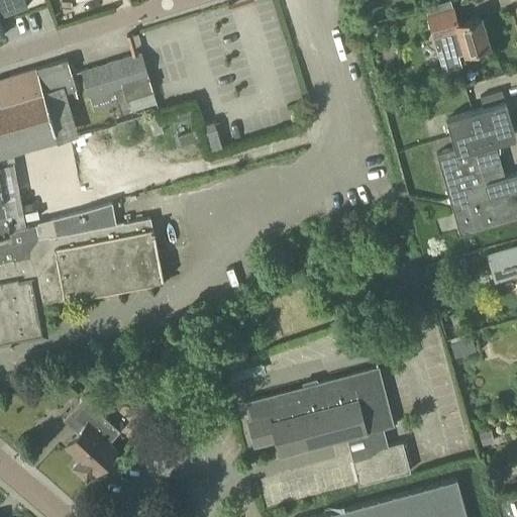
[(22,0),(7,0),(12,12),(25,7),(22,0)]
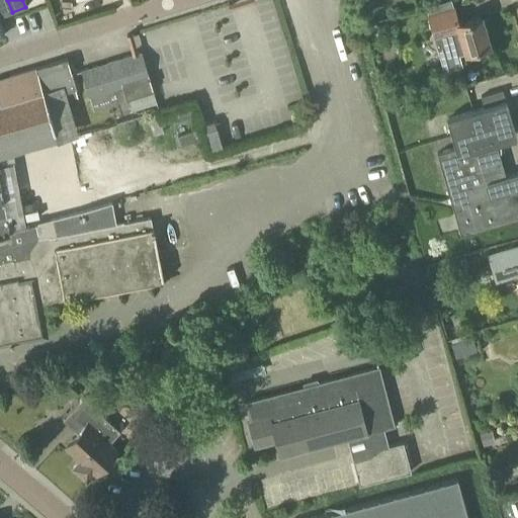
[(427,14),(452,7),(450,0),(448,0),(425,7),(427,14)]
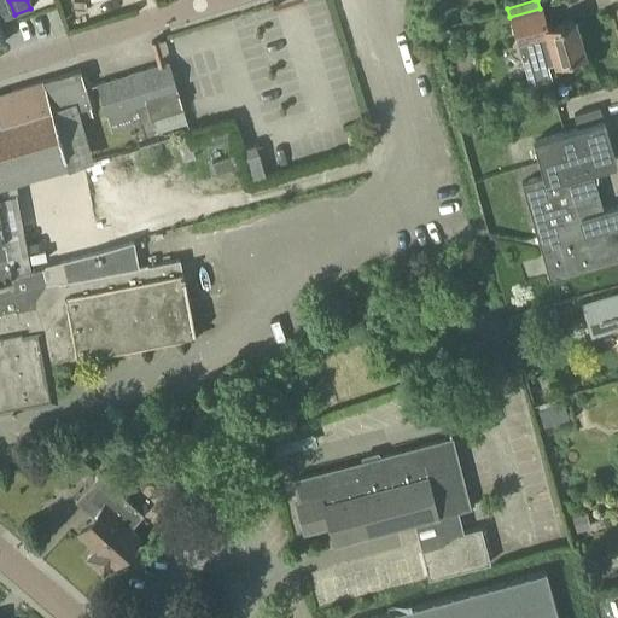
[(582,64),(579,56),(584,54),(573,19),(547,27),(542,7),(540,9),(509,17),(518,47),(529,83),(551,77),(547,65),(557,62),(557,63),(559,62),(561,70),(582,64)]
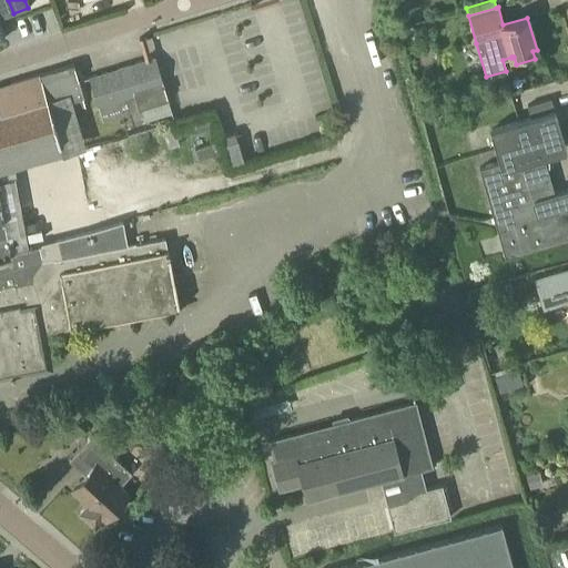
[(423,26),(412,29),(414,36),(425,32),(423,26)]
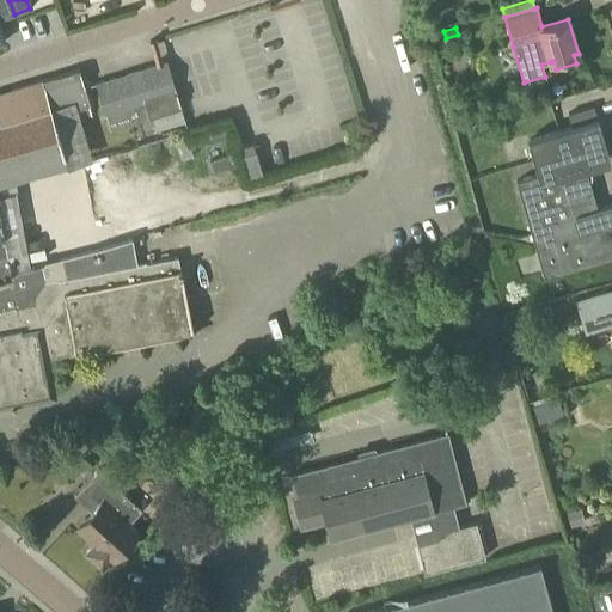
[(110,129),(165,112),(181,108),(167,63),(97,85),(110,129)]
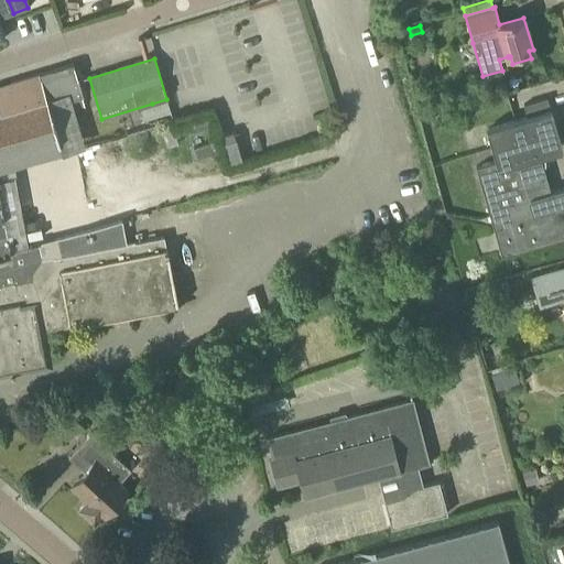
[(86,147),(74,110),(85,107),(84,106),(85,106),(83,96),(73,64),(36,75),(0,85),(0,172),(61,154),(62,155),(86,147)]
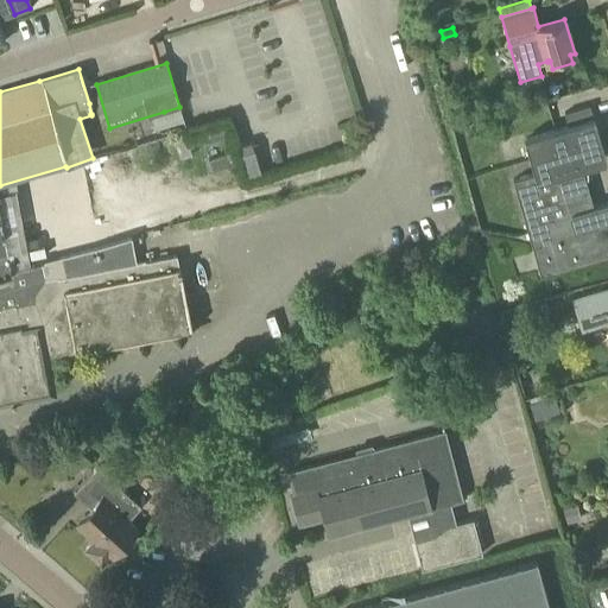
[(512,181),(539,276),(540,276),(607,255),(607,202),(593,207),(582,171),(606,163),(597,134),(589,107),(564,114),(568,127),(525,139),(534,173),(512,181)]
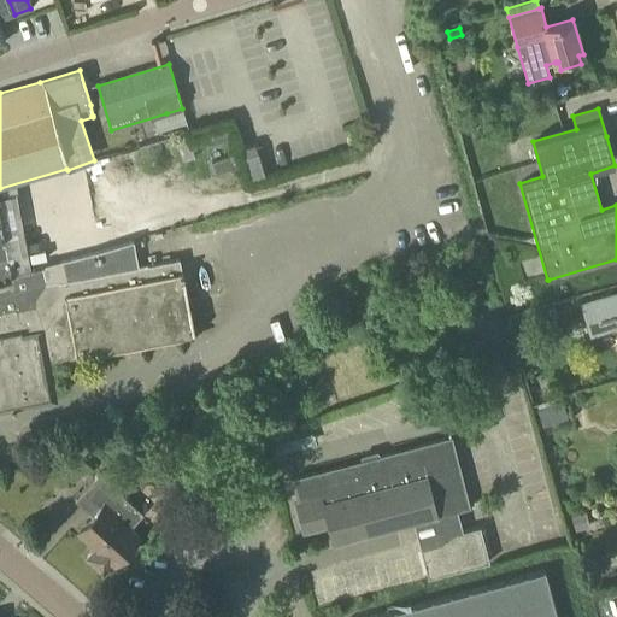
[(206,146),(222,141),(231,137),(228,127),(218,129),(203,134),(206,146)]
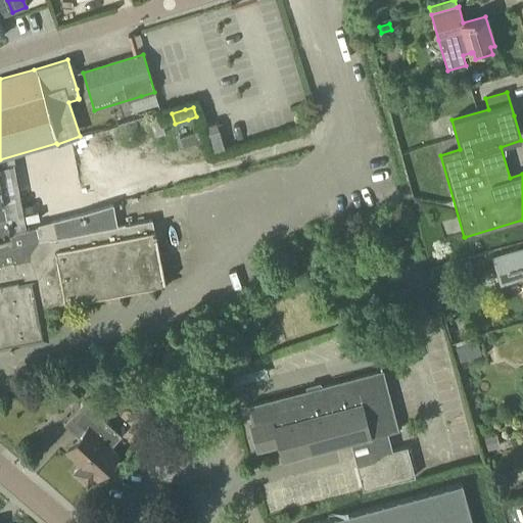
[(158,113),(148,116),(154,136),(164,133),(158,113)]
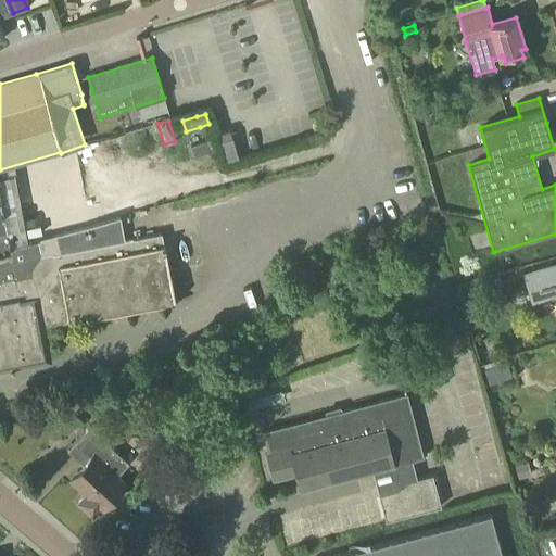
[(237,134),(224,138),(231,155),(243,151),(237,134)]
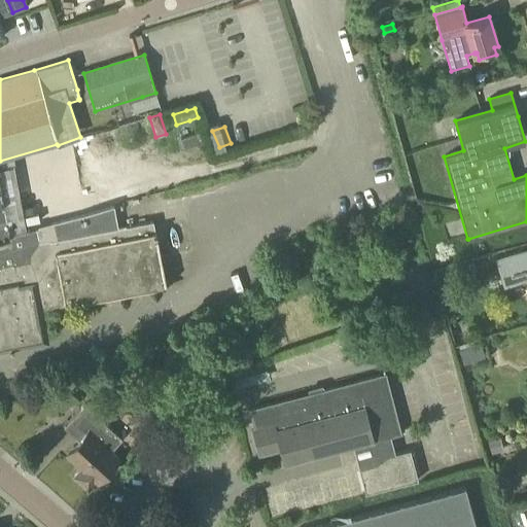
[(200,131),(194,133),(180,137),(183,147),(197,143),(203,141),(200,131)]
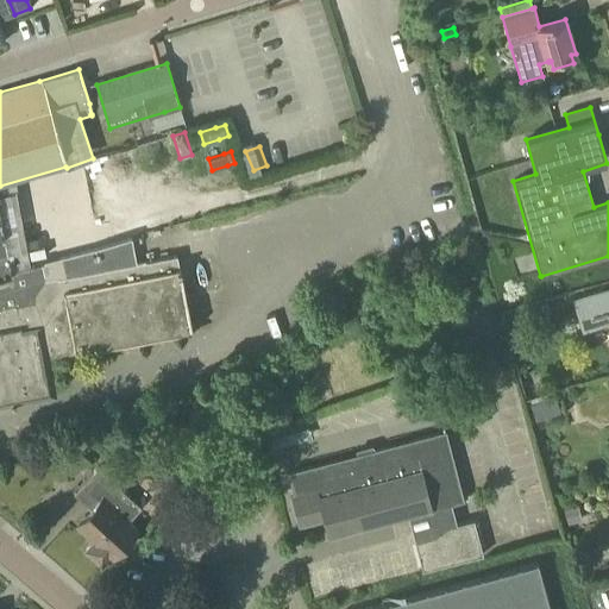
[(25,189),(5,190),(7,255),(29,253),(25,189)]
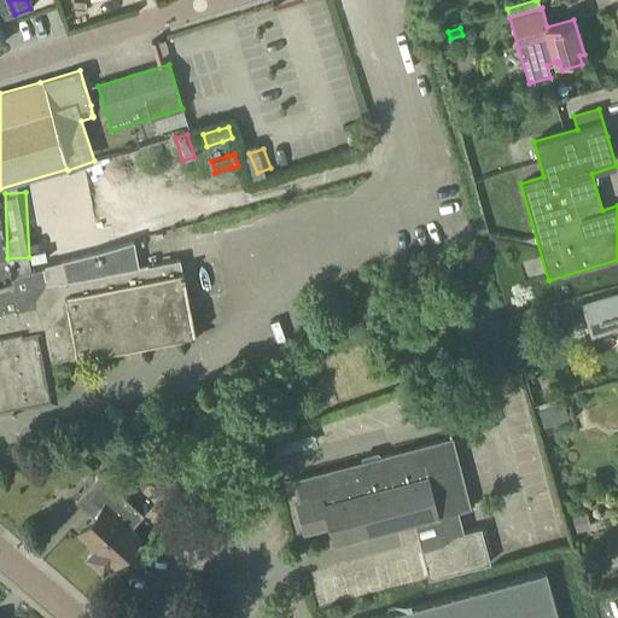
[(0,279),(10,277),(10,275),(0,220),(0,279)]
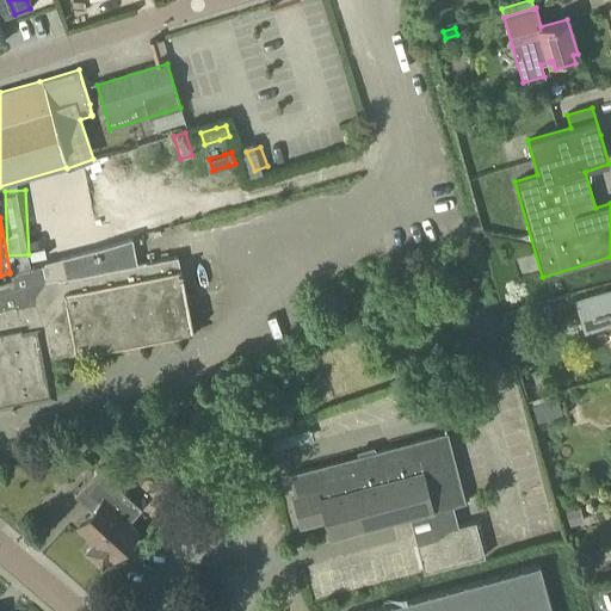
[(31,227),(32,240),(55,239),(55,226),(31,227)]
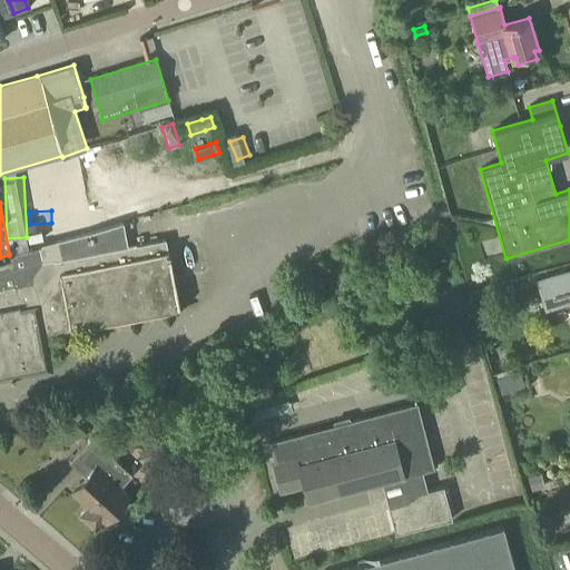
[(0,257),(0,381),(52,371),(46,334),(71,330),(71,328),(179,307),(168,249),(167,251),(166,238),(136,244),(136,243),(127,245),(124,223),(39,245),(27,248),(9,254),(10,255),(0,257)]
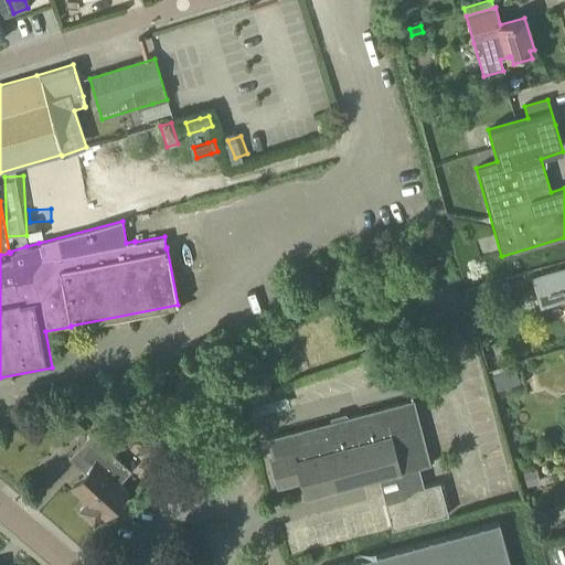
[(564,268),(532,278),(540,308),(564,300),(564,268)]
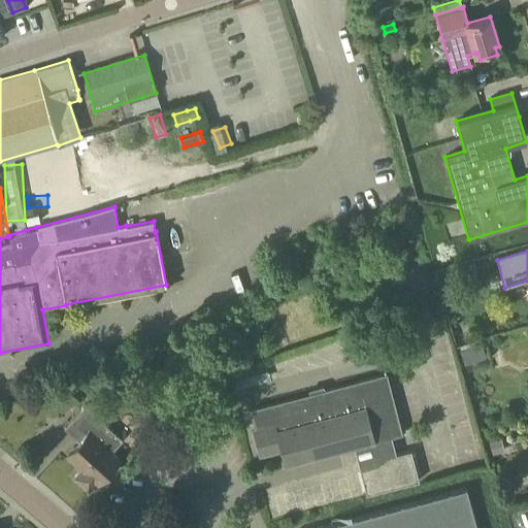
[(454,277),(477,271),(475,262),(452,268),(454,277)]
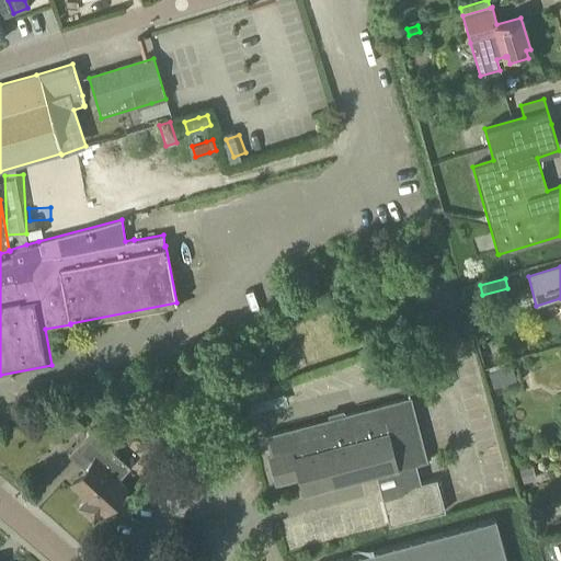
[(478,286),(465,289),(469,305),(481,301),(478,286)]
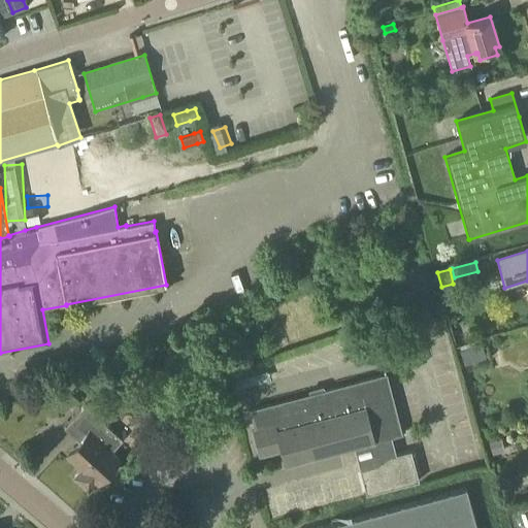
[(481,344),(461,351),(464,363),(485,357),(481,344)]
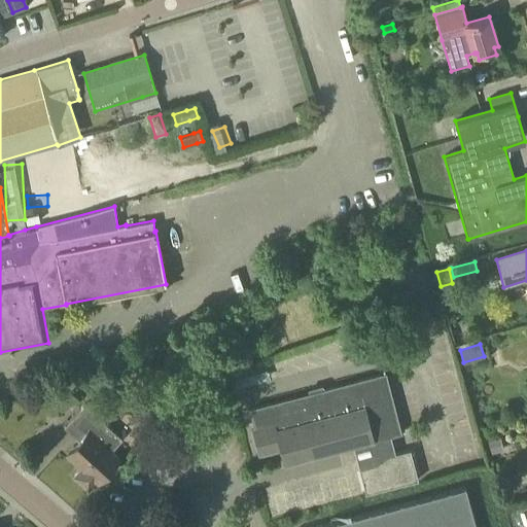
[(105,372),(119,366),(117,359),(103,363),(105,372)]
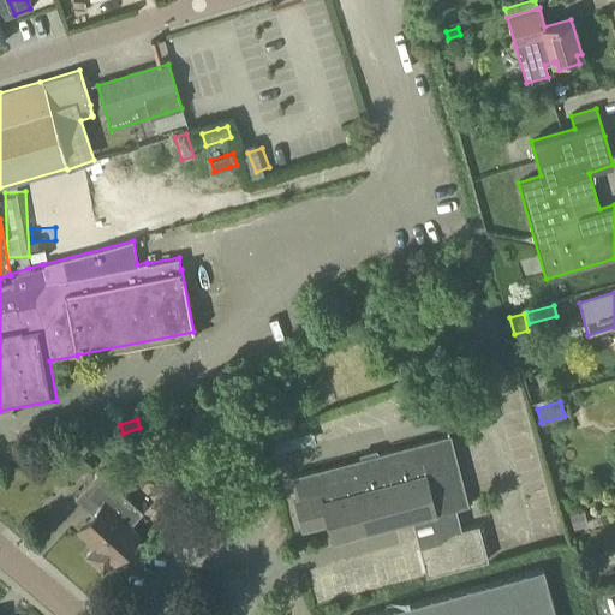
[(469,506),(451,435),(417,443),(378,453),(376,449),(359,454),(359,459),(290,477),(296,499),(293,499),(302,531),(327,525),(332,542),(413,520),(427,575),(488,561),(479,525),(461,530),(457,509),(469,506)]
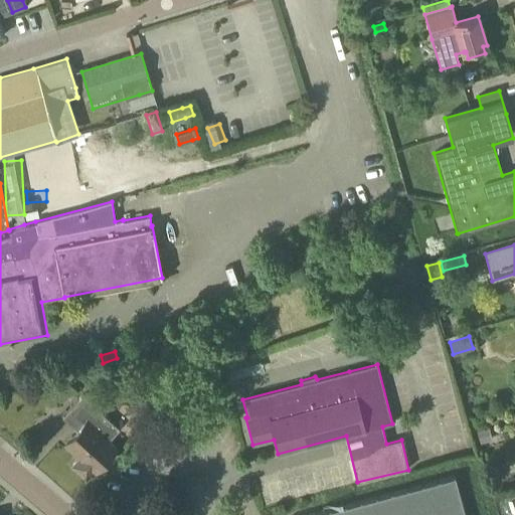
[(86,477),(94,469),(96,471),(116,448),(108,441),(119,428),(81,395),(61,417),(76,431),(64,443),(80,458),(73,466),(86,477)]
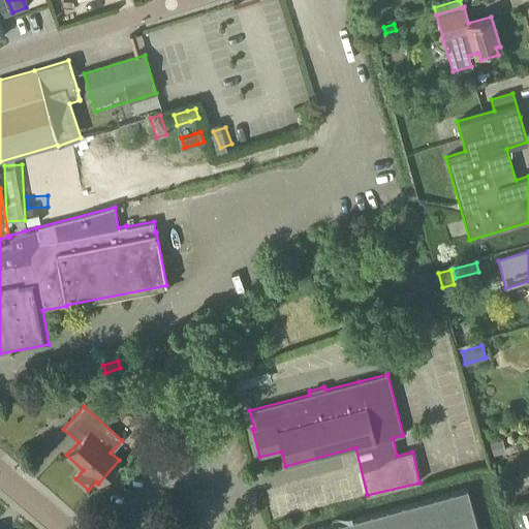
[(502,438),(490,442),(494,456),(506,453),(502,438)]
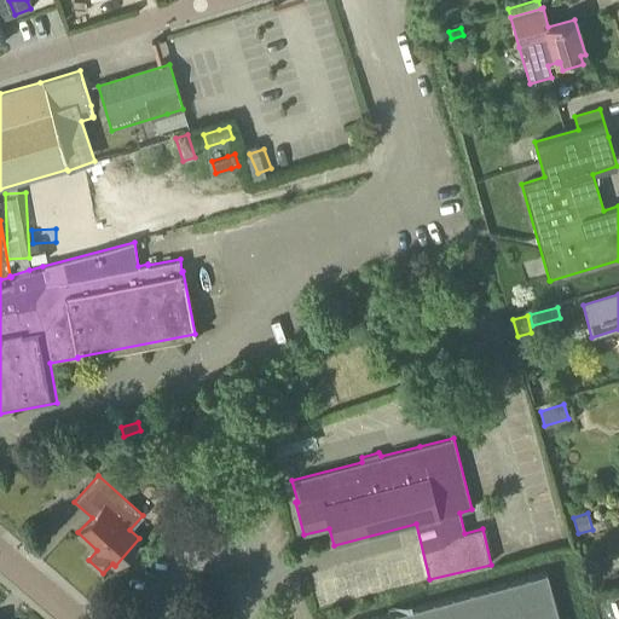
[(559,618),(547,571),(371,618),(559,618)]
